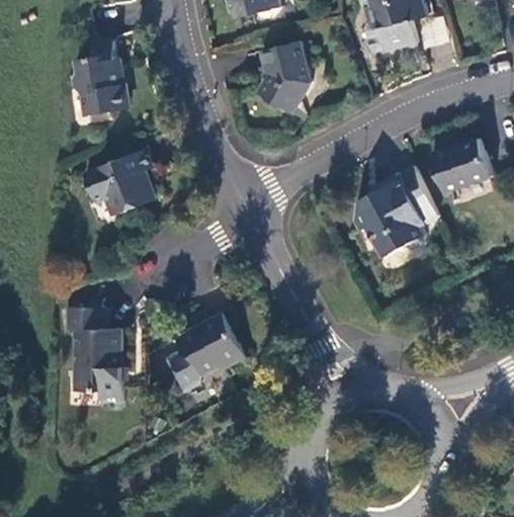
[(225,0),(230,15),(235,18),(278,6),(275,0),(225,0)]
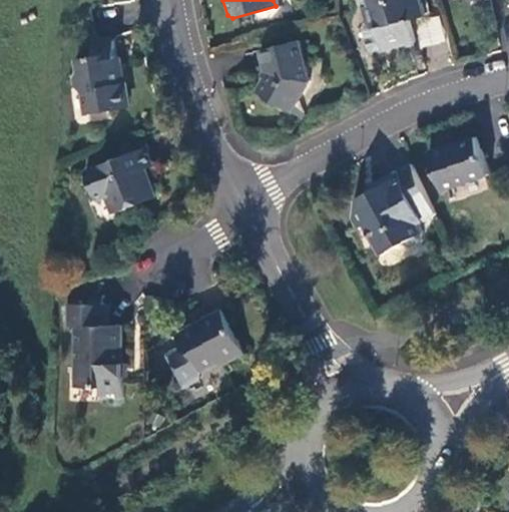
[(421,16),(417,0),(364,0),(366,6),(359,8),(363,23),(373,29),(379,50),(413,42),(407,20),(421,16)]
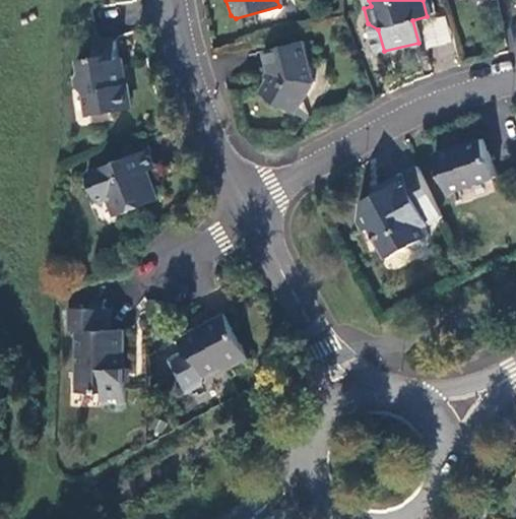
[(424,48),(446,42),(440,17),(417,23),(424,48)]
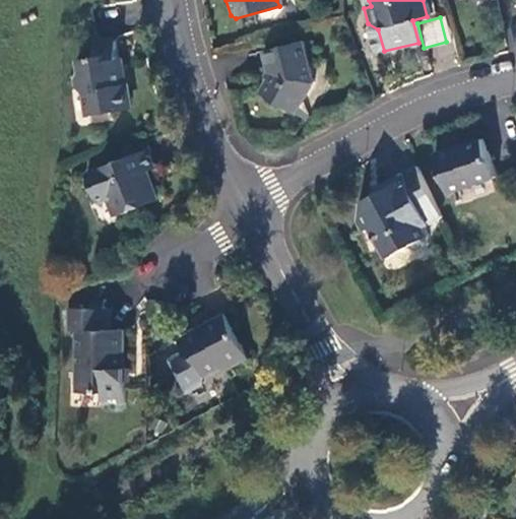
[(368,23),(364,29),(369,50),(374,53),(384,51),(378,29),(368,23)]
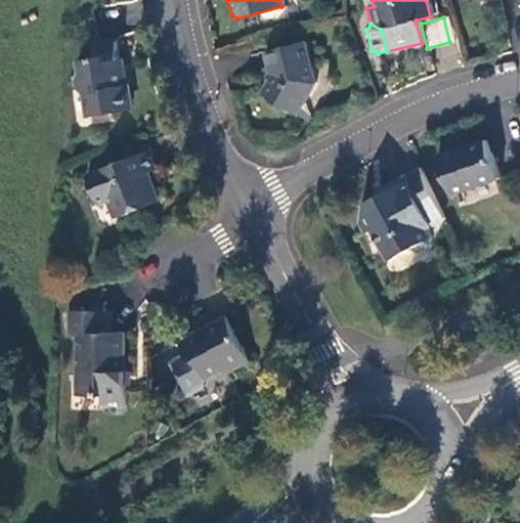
[(120,90),(113,43),(91,46),(93,58),(74,62),(76,73),(73,78),(75,91),(80,93),(84,114),(104,112),(109,115),(128,111),(124,89),(120,90)]
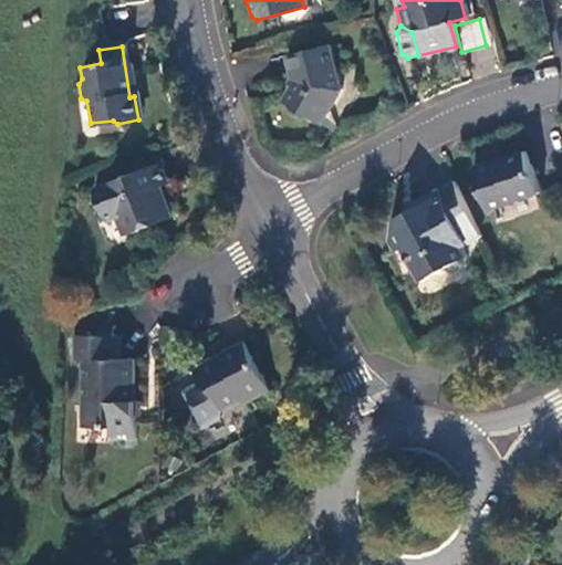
[(337,89),(325,46),(284,55),(291,79),(280,101),(318,123),(337,89)]
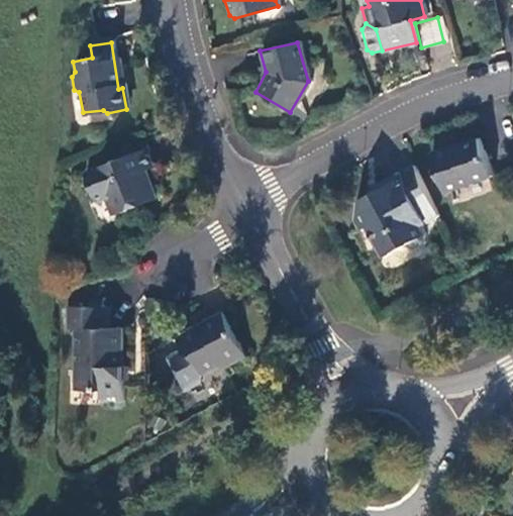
[(475,139),(427,156),(441,193),(489,176),(475,139)]
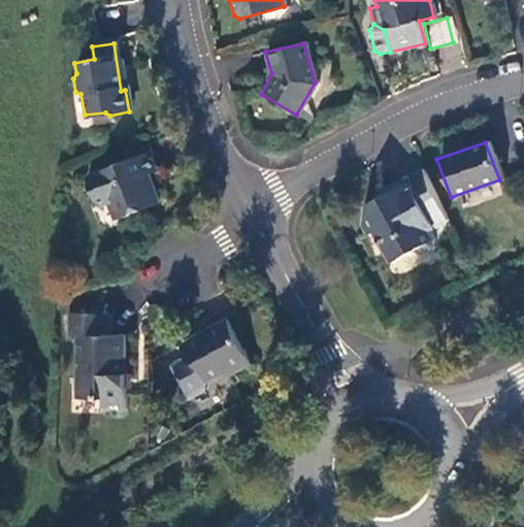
[(145,154),(85,177),(96,205),(107,201),(116,221),(158,203),(150,186),(146,188),(141,177),(153,172),(145,154)]
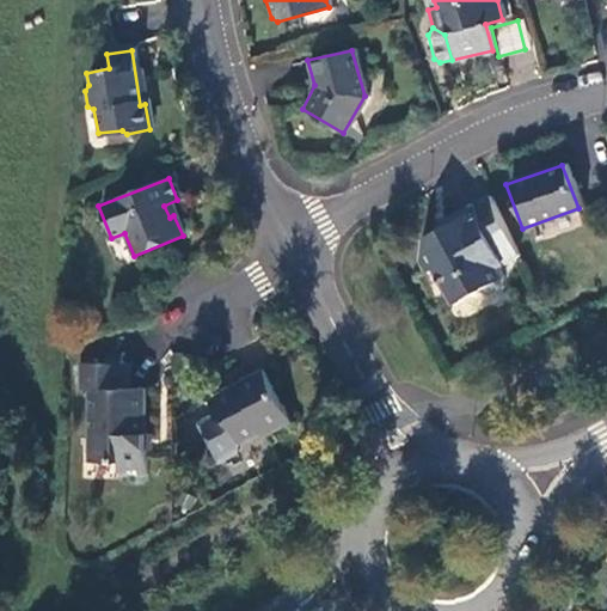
[(494,268),(514,256),(485,196),(448,217),(452,222),(420,239),(415,261),(422,275),(430,270),(451,305),(476,292),(483,294),(497,287),(498,277),(494,268)]
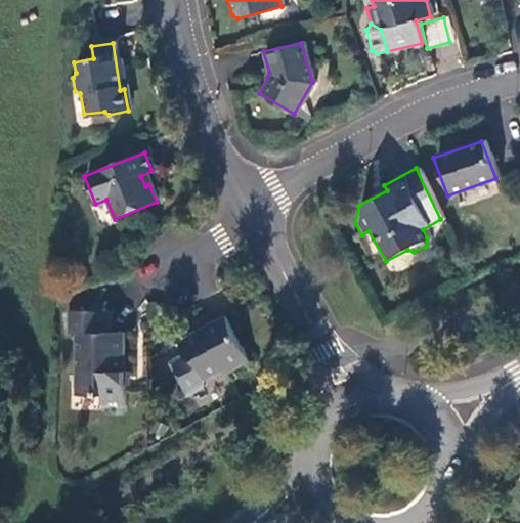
[(120,373),(120,335),(106,334),(105,313),(101,313),(101,304),(87,303),(87,312),(66,312),(66,335),(75,335),(75,396),(97,397),(97,407),(122,408),(122,373),(120,373)]
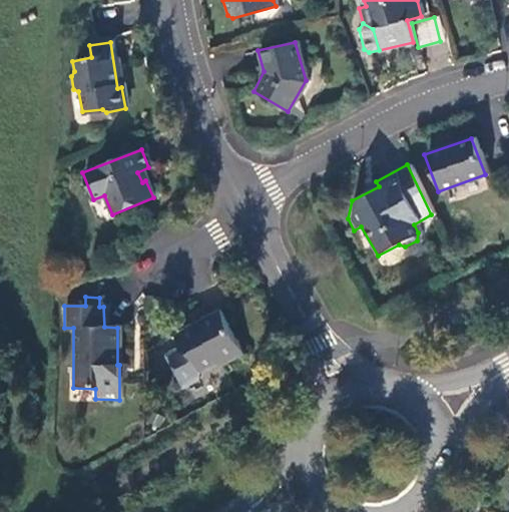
[(179,349),(165,357),(183,387),(196,380),(198,373),(213,364),(219,366),(242,353),(218,311),(201,320),(200,324),(193,328),(189,327),(172,337),(179,349)]
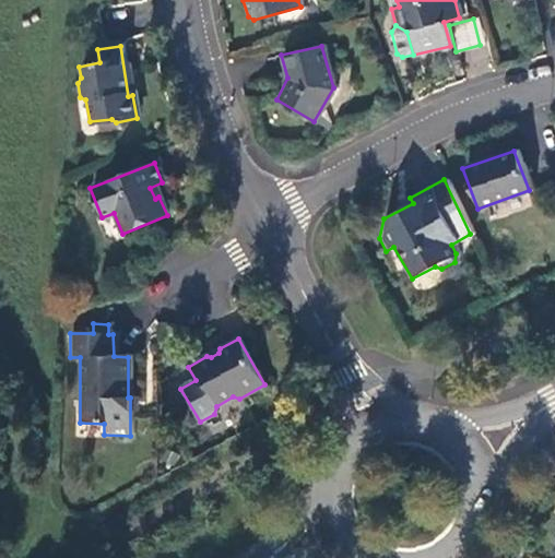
All buildings are outlined.
